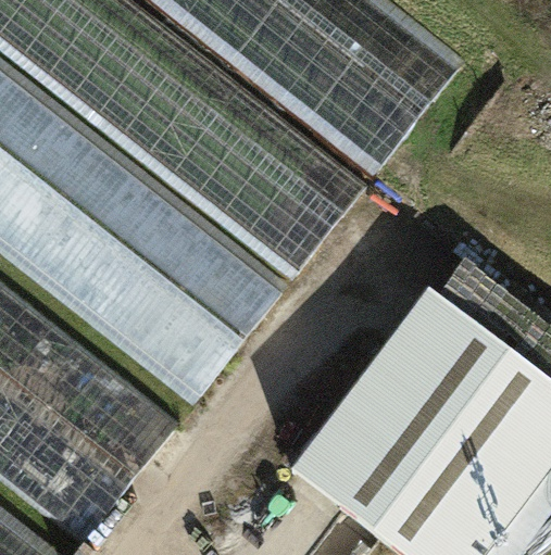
[(126,0),(0,0),(0,51),(292,281),(366,188),(126,0)]
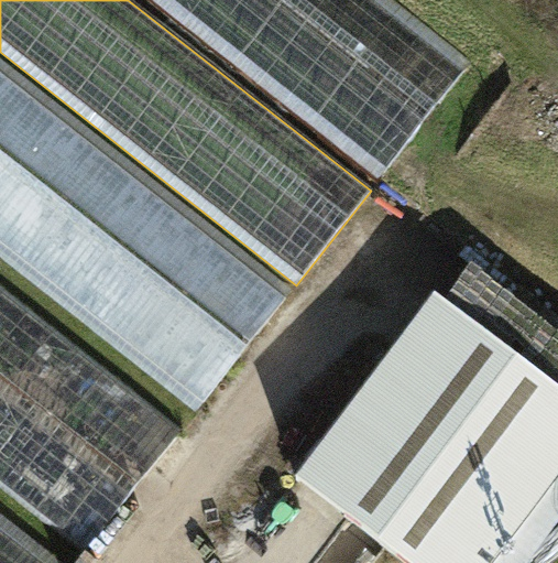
[(378,0),(151,0),(379,179),(466,68),(378,0)]
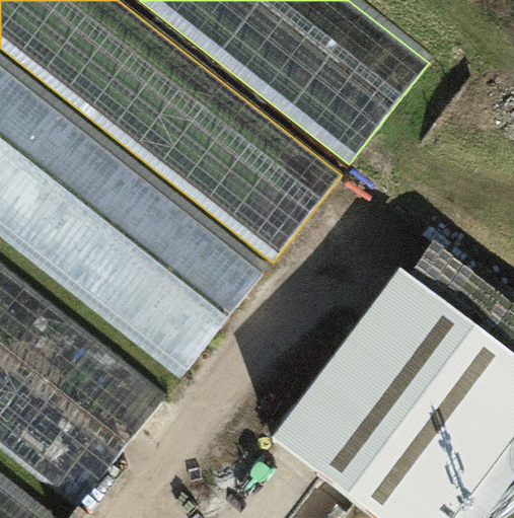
[(267,271),(0,61),(0,238),(179,380),(267,271)]
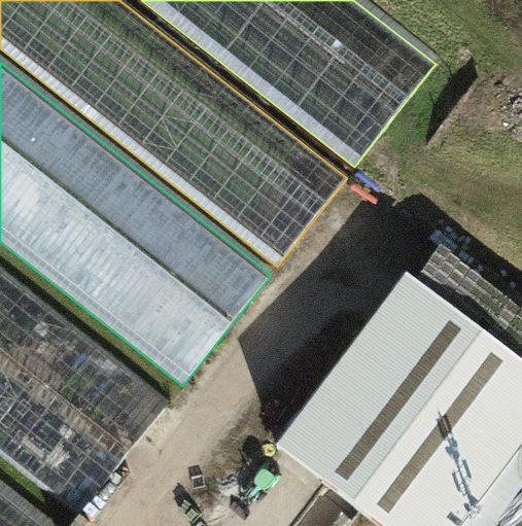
[(173,399),(0,264),(0,457),(78,519),(173,399)]
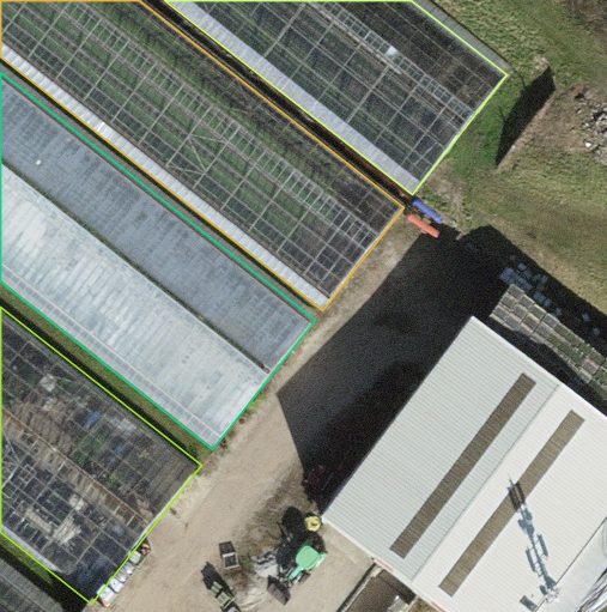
[(606,425),(468,321),(316,522),(433,611),(535,611),(606,517),(606,425)]
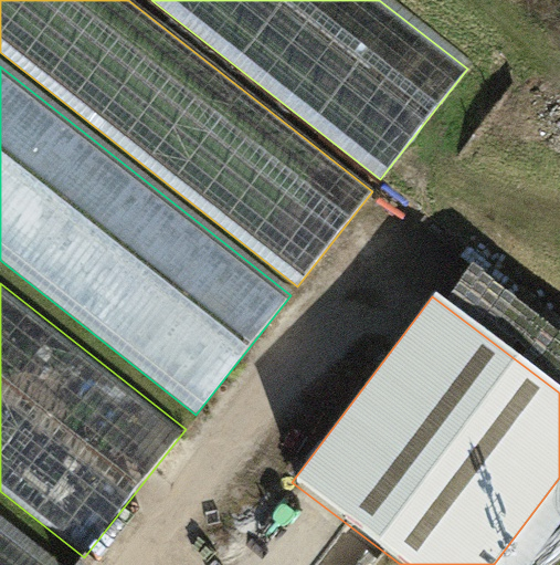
[(54,564),(0,522),(0,564),(54,564)]
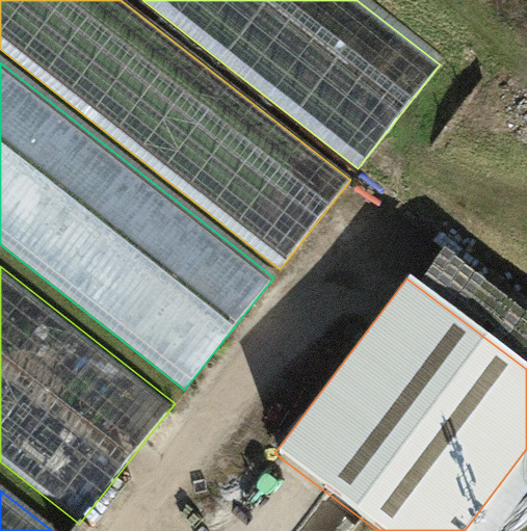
All buildings are outlined.
